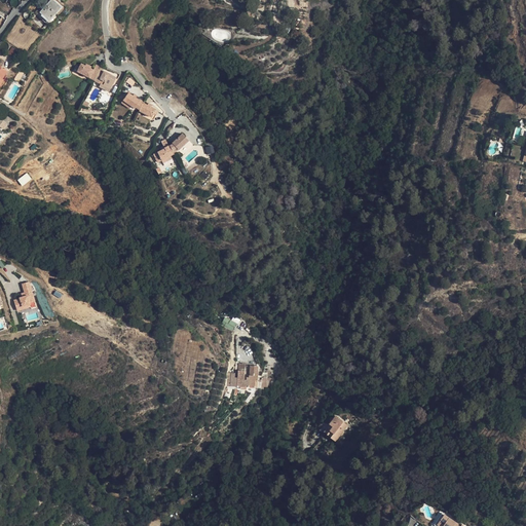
[(44,7),(41,12),(49,20),(62,7),(52,0),(51,0),(48,3),(49,4),(46,8),(44,7)]
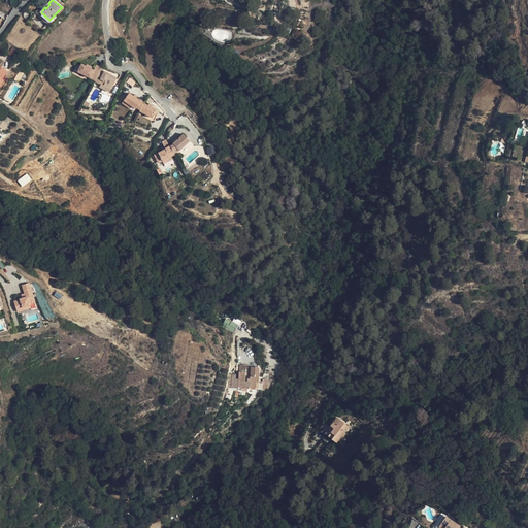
[(86,66),(81,64),(77,71),(95,80),(100,69),(101,67),(96,65),(94,70),(91,68),(86,66)]
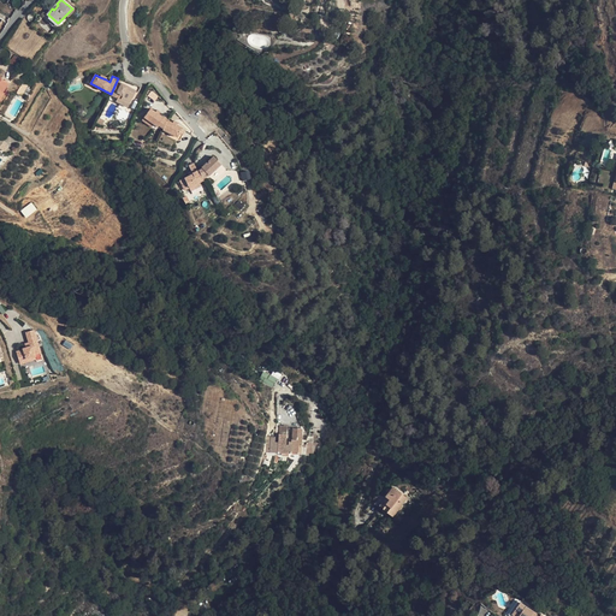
[(136,92),(117,81),(111,94),(108,99),(113,101),(116,96),(118,93),(123,95),(120,99),(118,98),(116,101),(128,107),(136,92)]
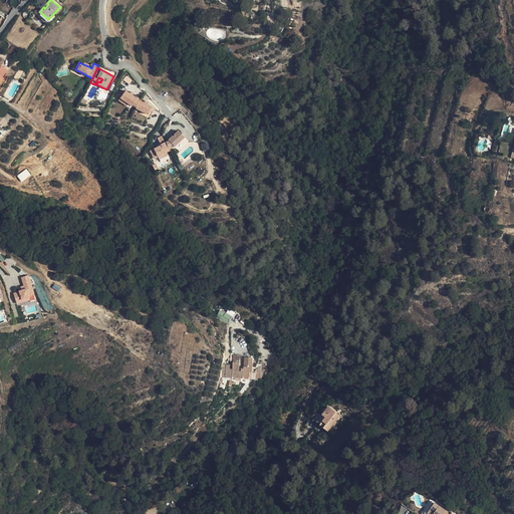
[(130,93),(125,90),(120,97),(129,103),(132,106),(133,104),(137,107),(141,100),(138,98),(137,98),(133,95),(130,93)]
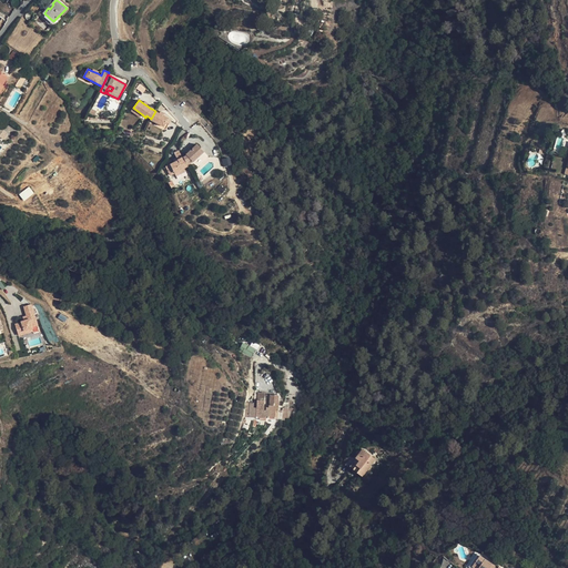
[(142,114),(133,108),(131,111),(140,118),(142,114)]
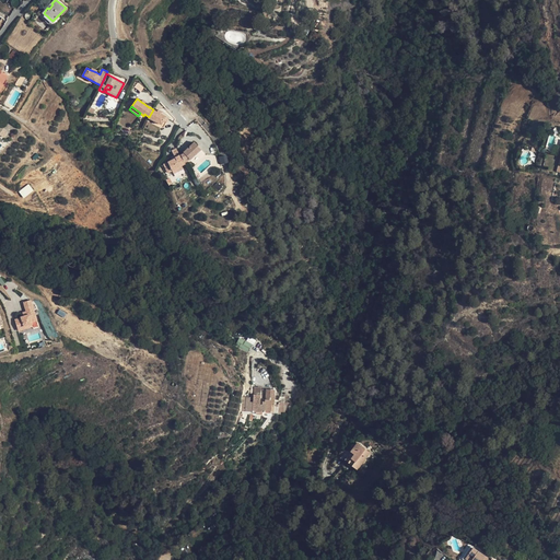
[(158,112),(153,109),(149,117),(148,118),(162,125),(164,120),(166,123),(168,118),(161,114),(158,112)]
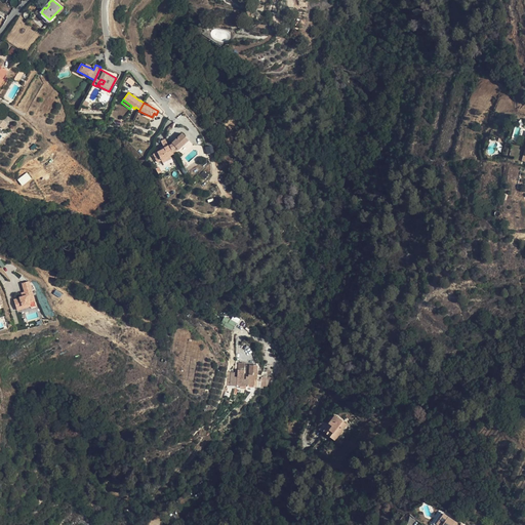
[(172,144),(169,146),(173,152),(178,150),(189,139),(183,133),(177,138),(173,142),(172,143),(172,144)]
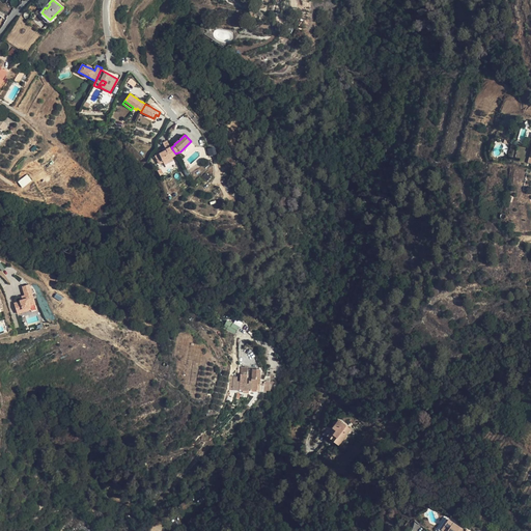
[(175,154),(171,147),(167,141),(163,143),(165,148),(166,150),(164,151),(156,156),(159,163),(163,161),(172,157),(175,156),(175,154)]
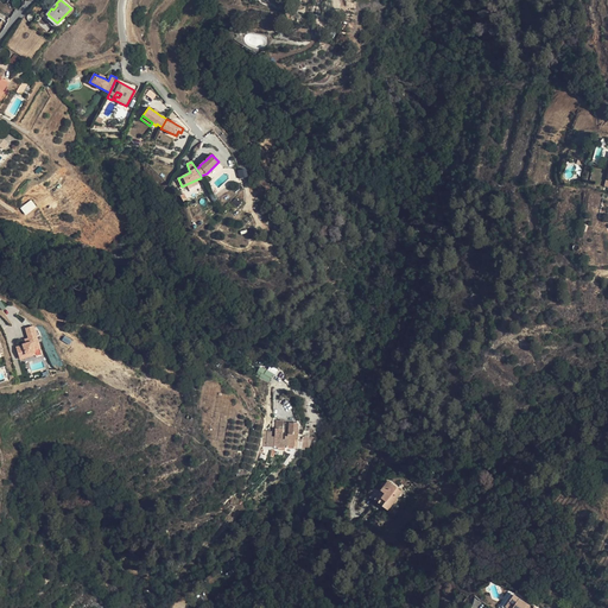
[(26,215),(38,207),(32,200),(21,208),(26,215)]
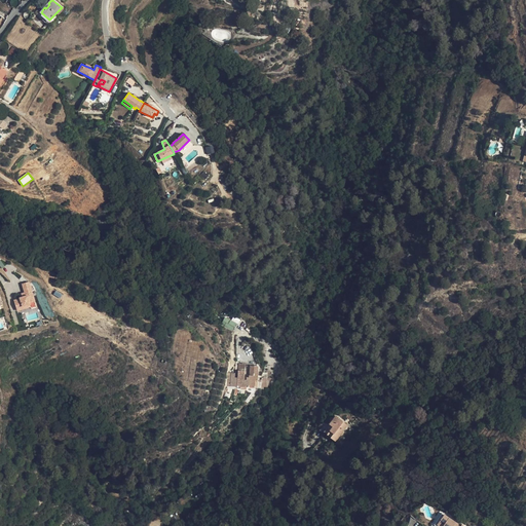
[(26,292),(22,293),(23,296),(20,297),(21,298),(15,300),(19,310),(32,306),(32,308),(38,306),(30,282),(23,284),(26,292)]
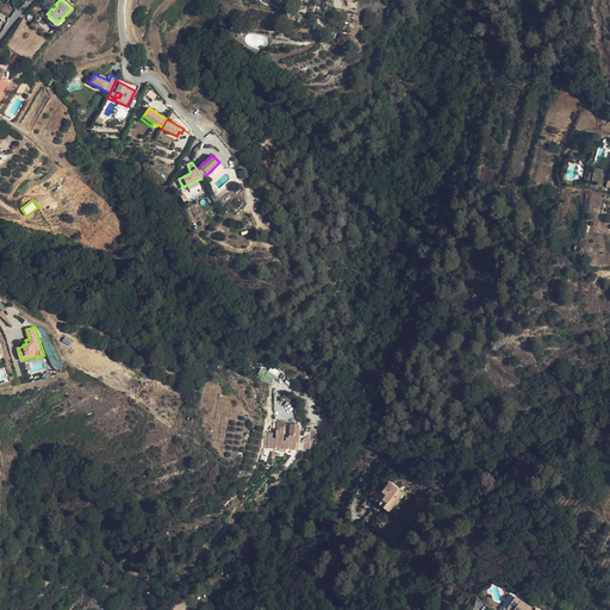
[(257,377),(272,383),(275,373),(261,368),(257,377)]
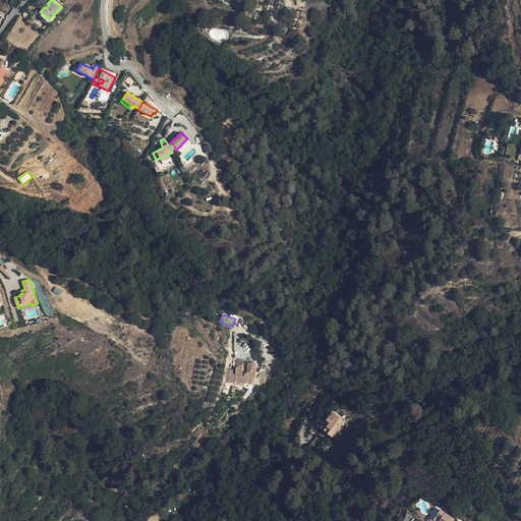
[(229,383),(244,384),(244,382),(244,377),(242,375),(243,361),(236,360),(236,374),(233,373),(233,369),(229,369),(229,383)]
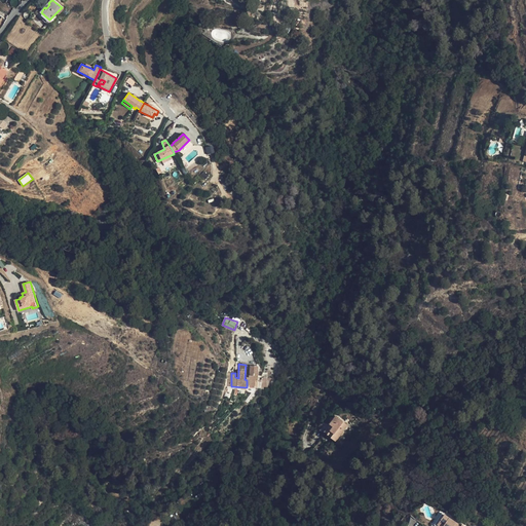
[(247,380),(247,385),(255,386),(256,381),(258,381),(259,366),(251,366),(251,375),(249,375),(249,377),(247,377),(247,380)]
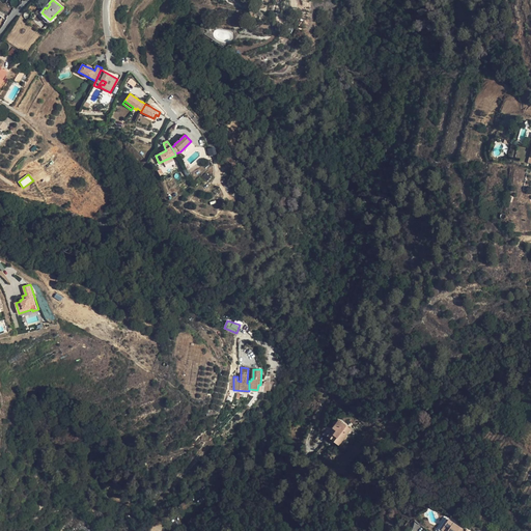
[(352,429),(339,420),(333,428),(336,430),(330,439),(339,445),(352,429)]
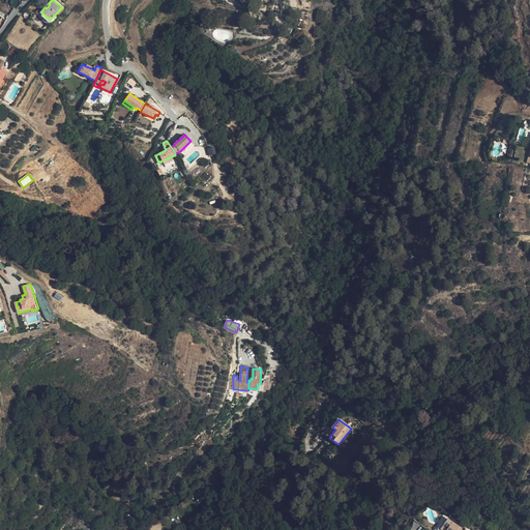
[(335,430),(332,428),(326,435),(329,438),(335,430)]
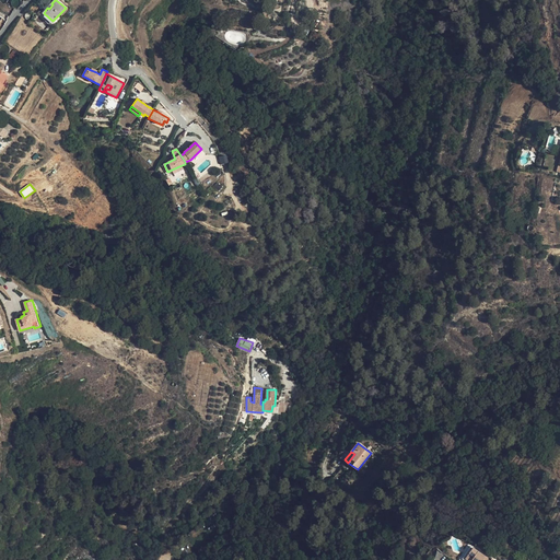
[(489,559),(488,559),(489,558),(473,548),(469,552),(475,556),(471,559),(489,559)]
